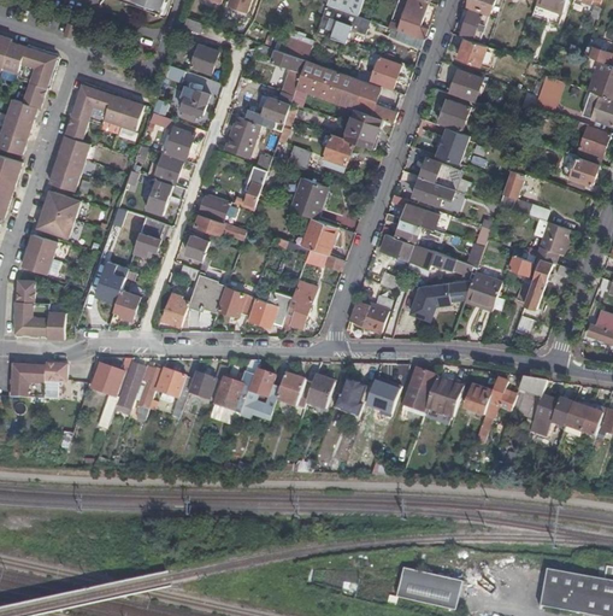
[(77,0),(160,24),(169,0),(77,0)]
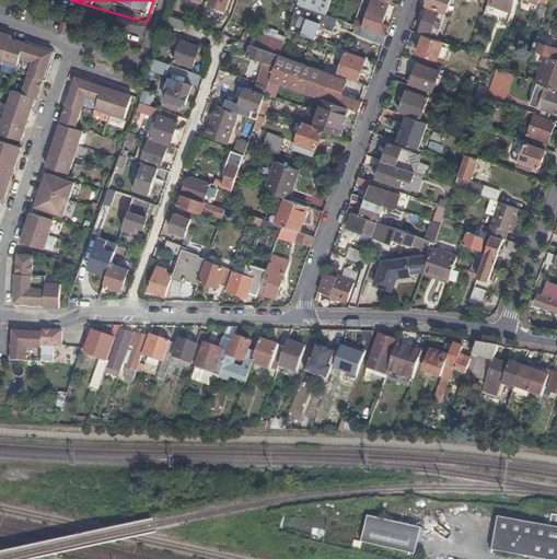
[(207,0),(206,3),(230,12),(234,0),(207,0)]
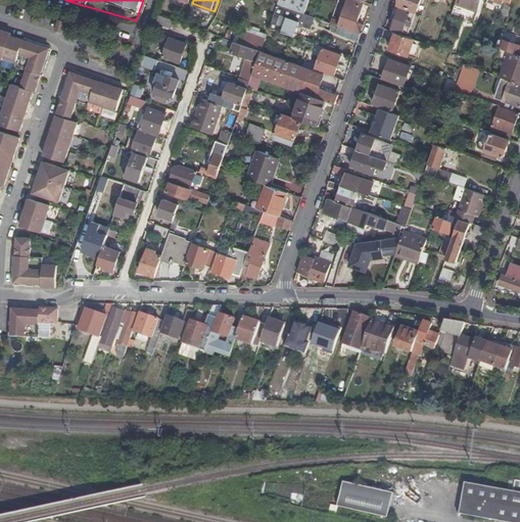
[(276,0),(275,3),(300,12),(305,0),(276,0)]
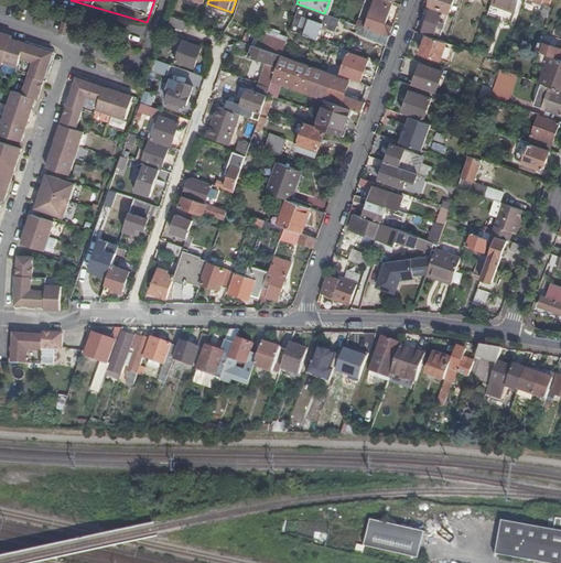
[(386,35),(389,26),(381,23),(389,1),(386,0),(373,0),(370,4),(369,4),(364,21),(355,19),(353,23),(365,28),(386,35)]
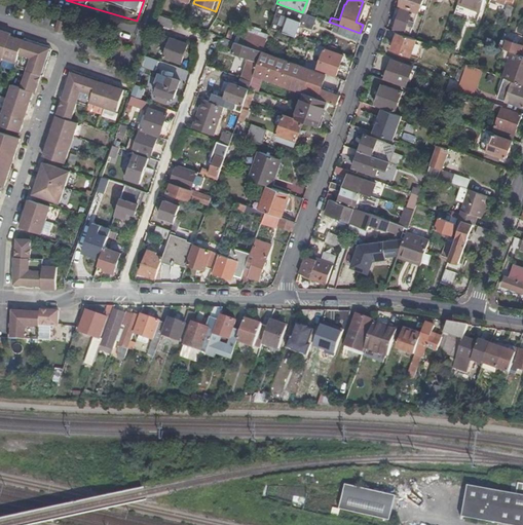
[(399,0),(398,3),(416,10),(419,0),(399,0)]
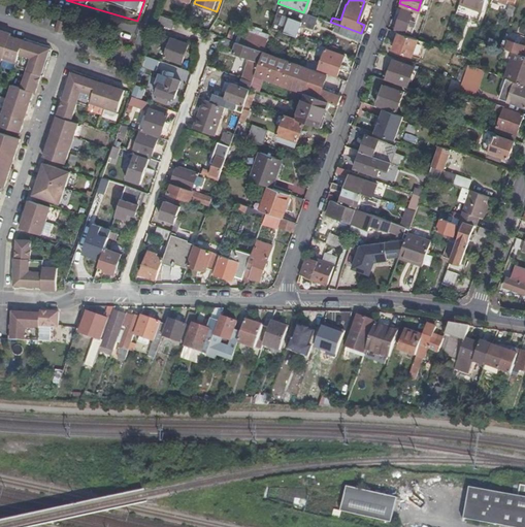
[(458,0),(454,11),(476,20),(483,0),(458,0)]
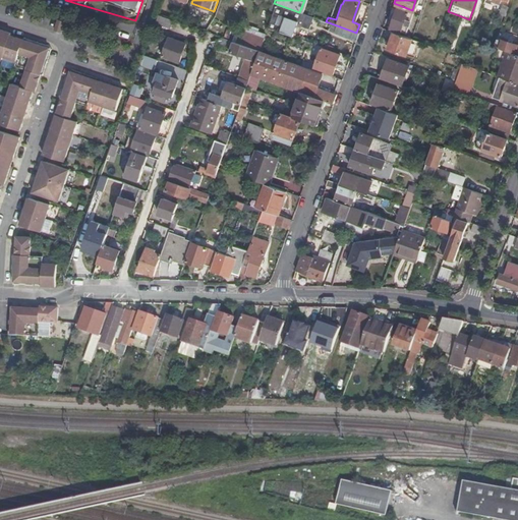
[(299,12),(274,3),(266,26),(290,35),(294,23),(307,29),(311,16),(299,12)]
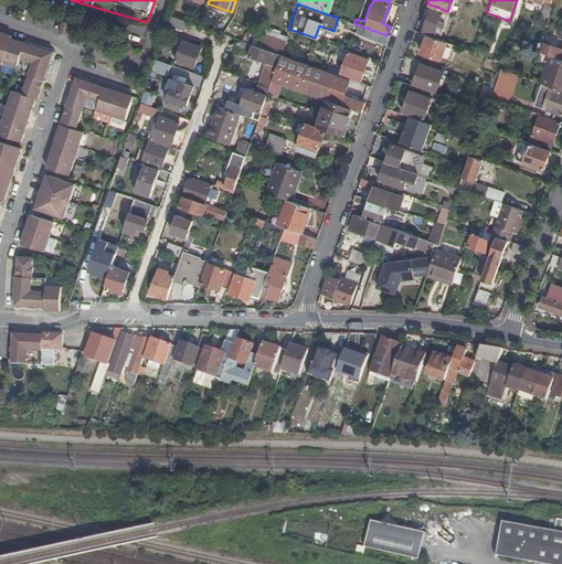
[(544,17),(548,7),(542,4),(539,14),(544,17)]
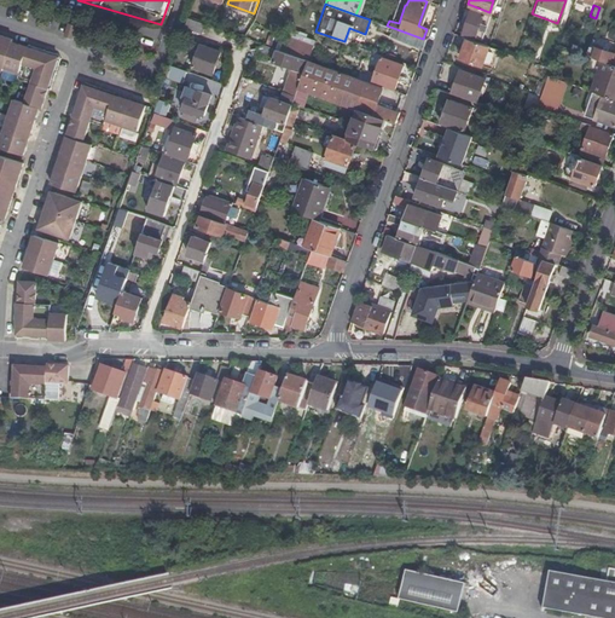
[(482,12),(469,7),(460,32),(473,36),(482,12)]
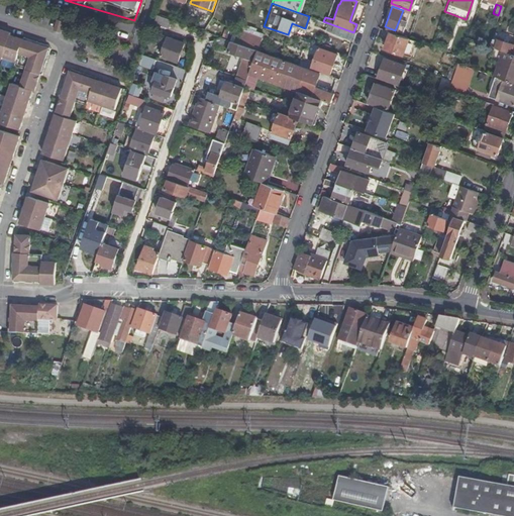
[(155,14),(152,18),(149,26),(155,28),(157,24),(168,28),(171,19),(155,14)]
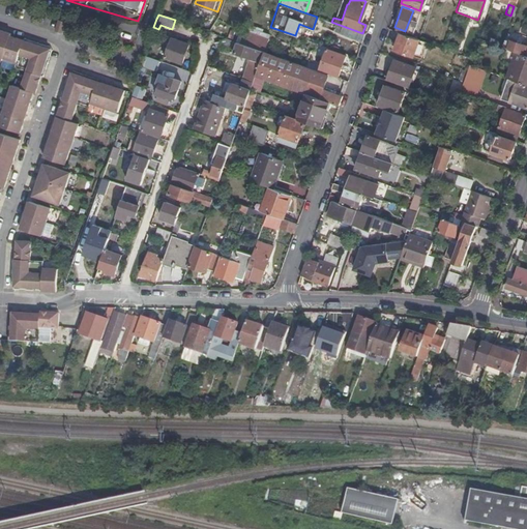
[(58,34),(62,23),(56,22),(53,32),(58,34)]
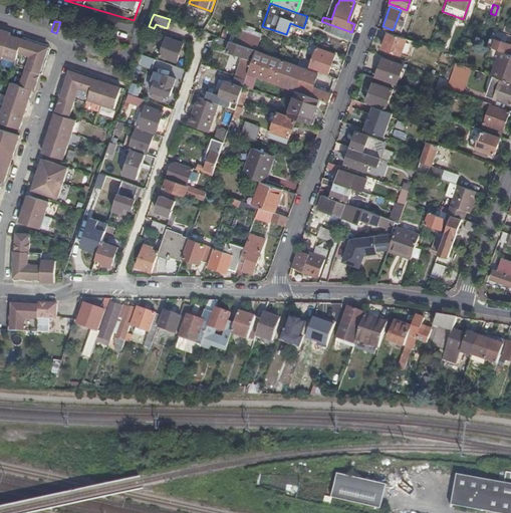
[(349,38),(351,32),(332,25),(330,32),(349,38)]
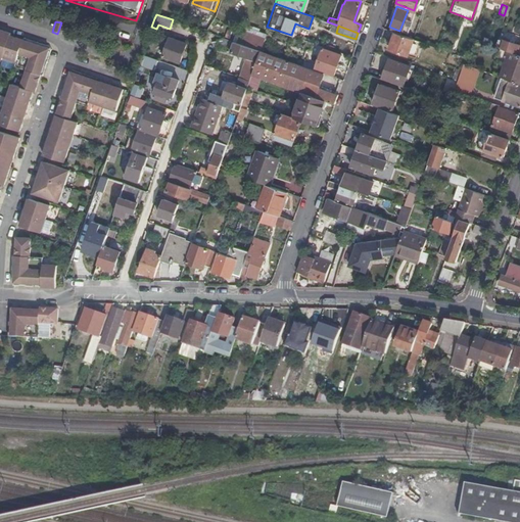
[(241,40),(253,45),(257,37),(244,32),(241,40)]
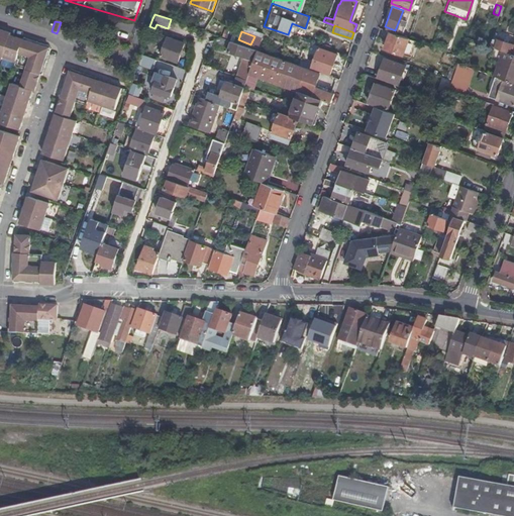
[(409,55),(414,40),(405,37),(388,31),(383,48),(401,55),(401,52),(409,55)]
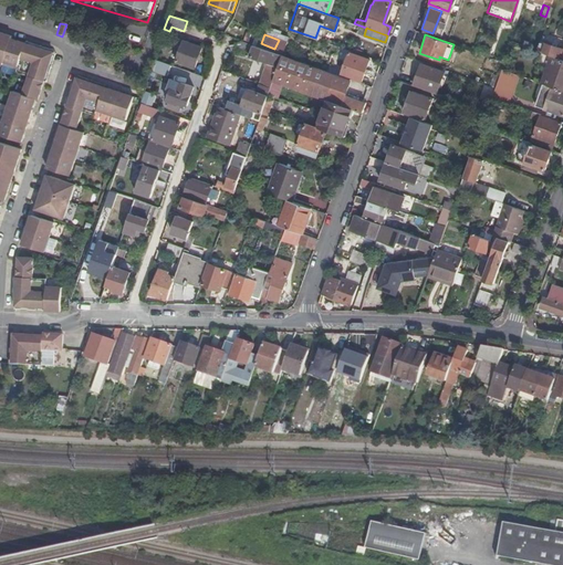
[(13,69),(22,44),(8,40),(7,41),(0,60),(0,63),(13,69)]
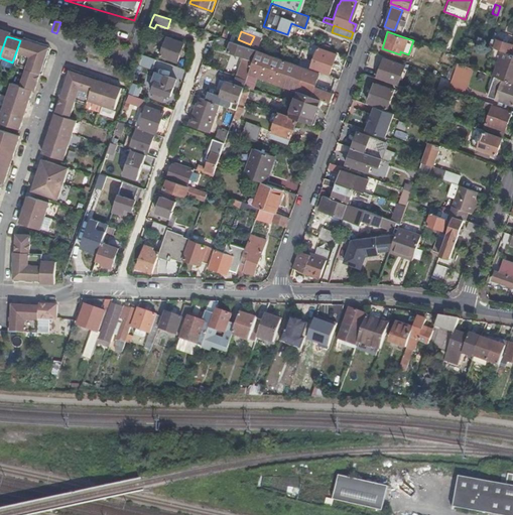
[(158,55),(175,61),(181,42),(162,36),(161,40),(163,41),(158,55)]
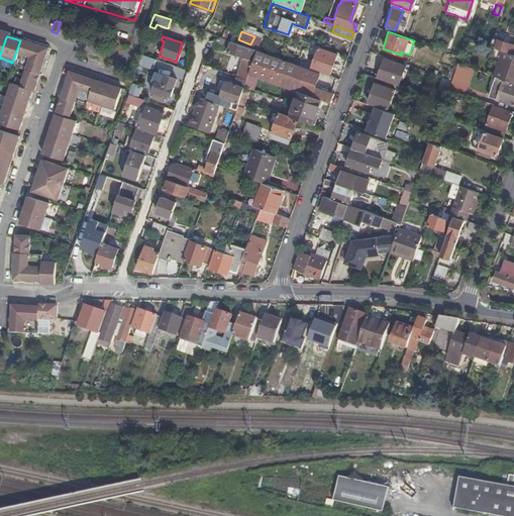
[(247,73),(254,49),(218,36),(207,41),(209,43),(209,46),(220,43),(226,45),(225,49),(241,56),(233,76),(235,77),(244,80),(247,73)]
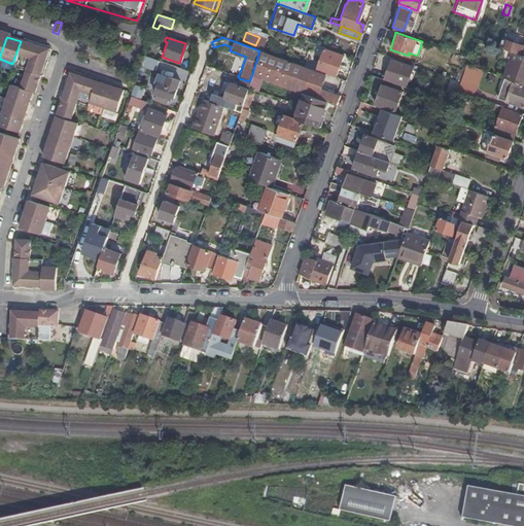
[(523,45),(500,38),(497,46),(511,51),(521,55),(523,45)]
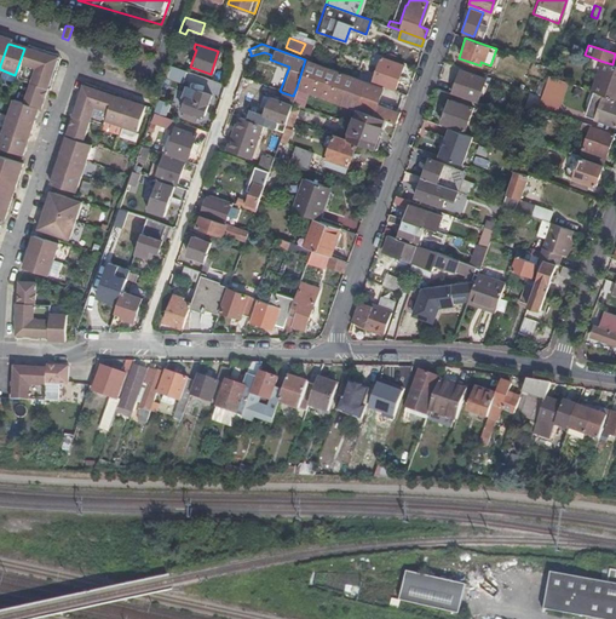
[(24,49),(55,58),(56,56),(24,46),(24,49)]
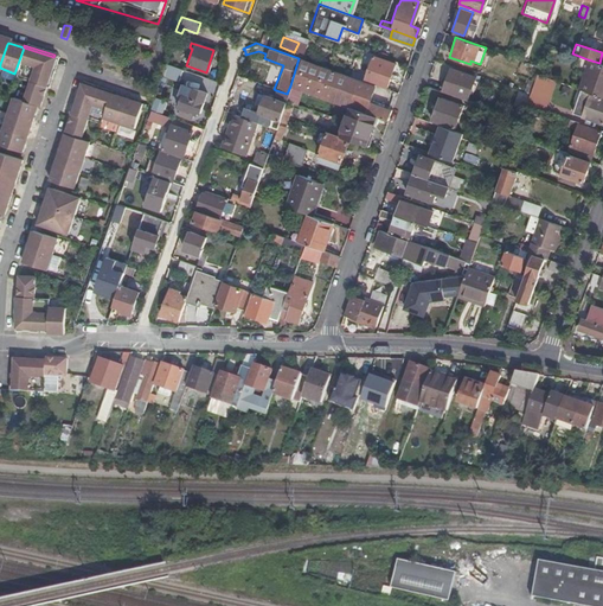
[(26,83),(43,88),(53,57),(24,48),(14,74),(13,78),(26,83)]
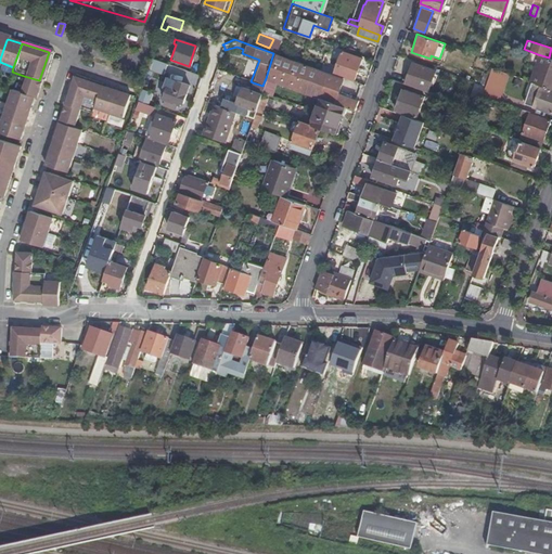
[(339,50),(331,73),(341,76),(351,80),(355,71),(356,68),(356,66),(359,58),(339,50)]
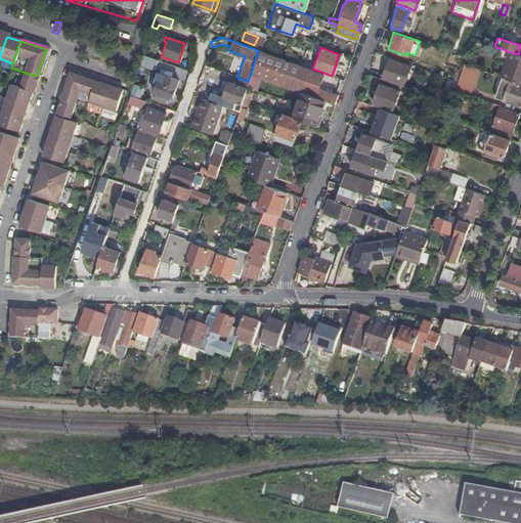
[(40,77),(43,68),(48,50),(46,49),(37,76),(40,77)]
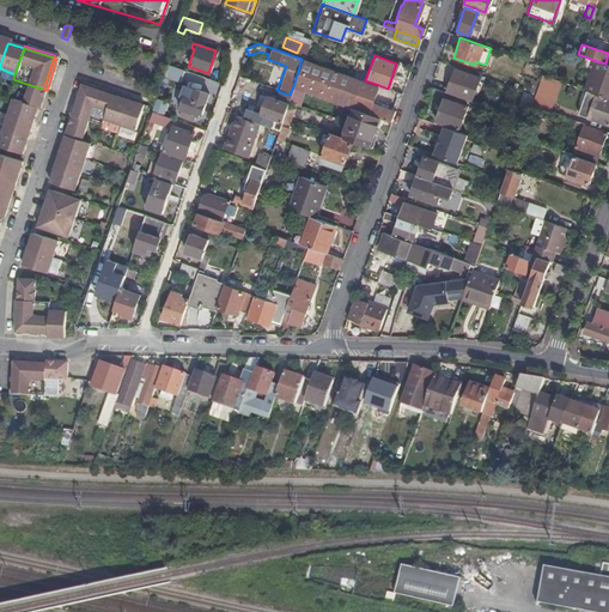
[(365,80),(303,59),(302,59),(293,86),(352,107),(377,116),(389,121),(394,110),(390,108),(391,107),(389,105),(389,109),(370,103),(376,84),(365,80)]
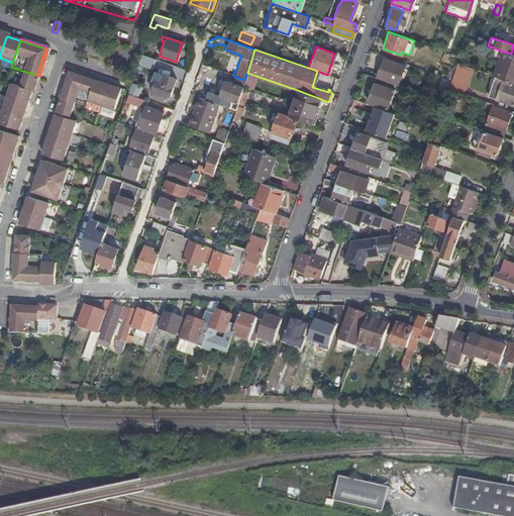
[(513,83),(513,55),(511,54),(501,50),(498,60),(495,68),(492,76),(494,76),(513,83)]
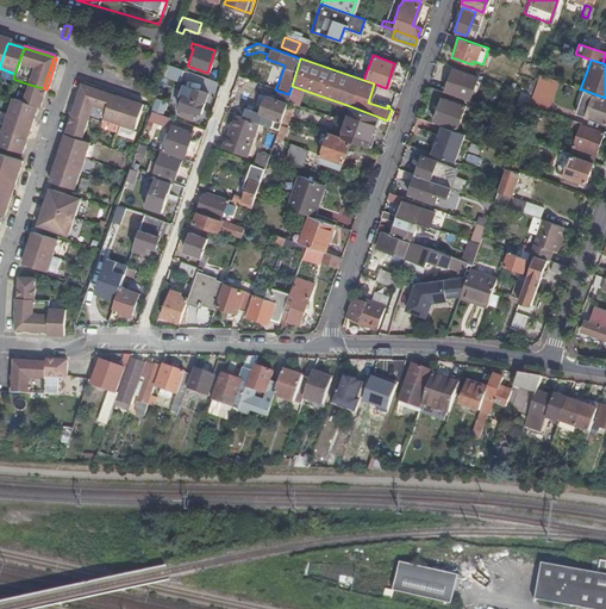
[(181,69),(166,63),(162,74),(177,80),(181,69)]
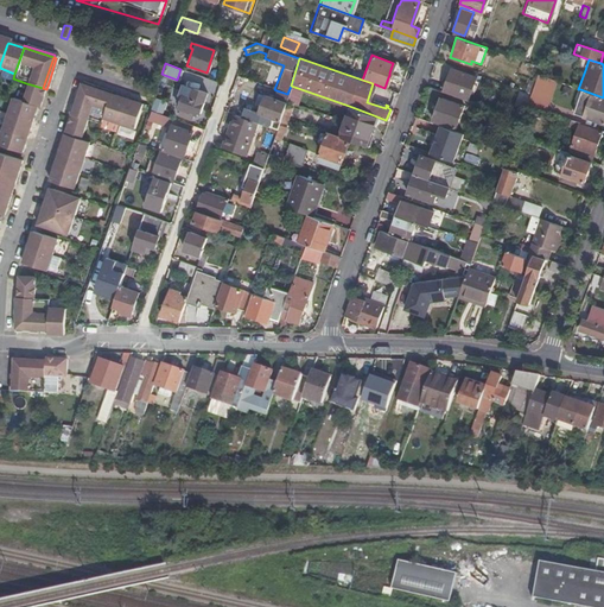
[(582,80),(585,70),(577,67),(573,77),(582,80)]
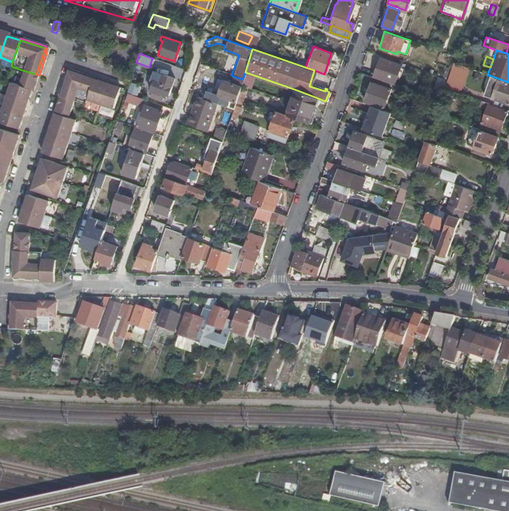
[(370,67),(368,75),(371,76),(392,84),(399,64),(378,57),(374,68),(370,67)]
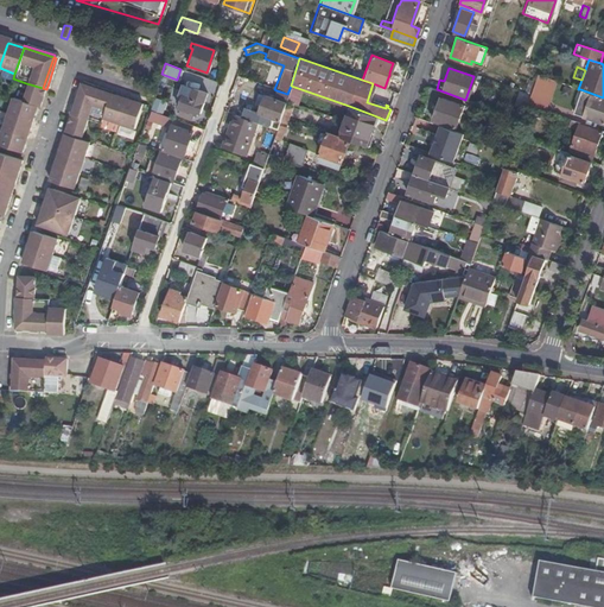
[(37,108),(43,88),(26,83),(21,102),(20,103),(35,107),(37,108)]
